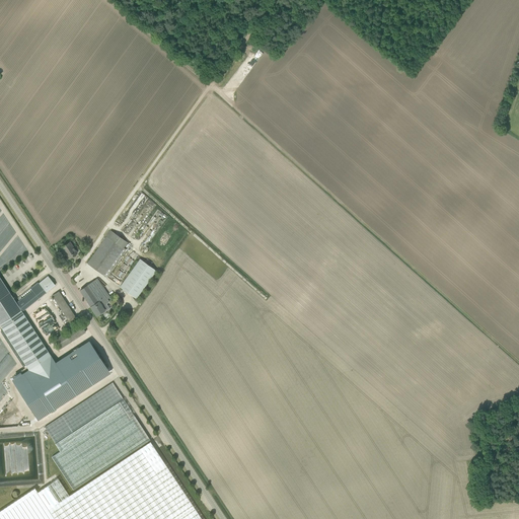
[(141,193),(133,204),(134,205),(133,207),(137,209),(139,206),(140,206),(142,207),(148,197),(141,193)]
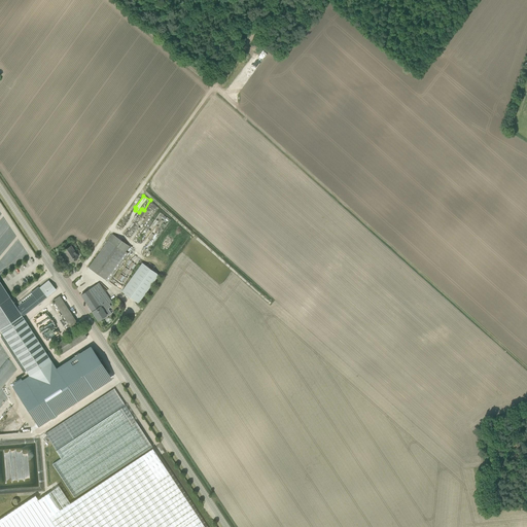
[(113,234),(108,240),(89,268),(108,281),(128,253),(126,252),(130,246),(113,234)]
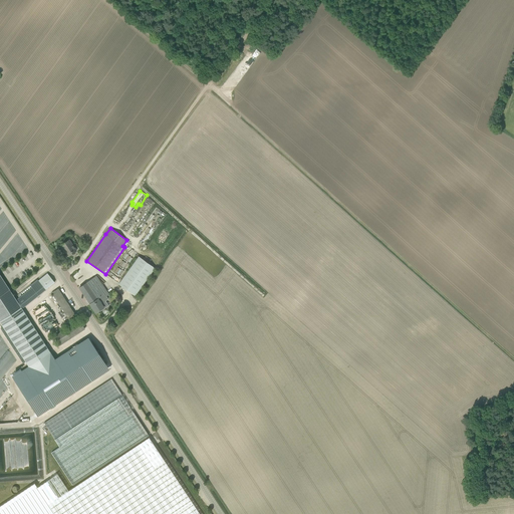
[(64,251),(68,256),(76,251),(69,240),(61,244),(65,250),(64,251)]
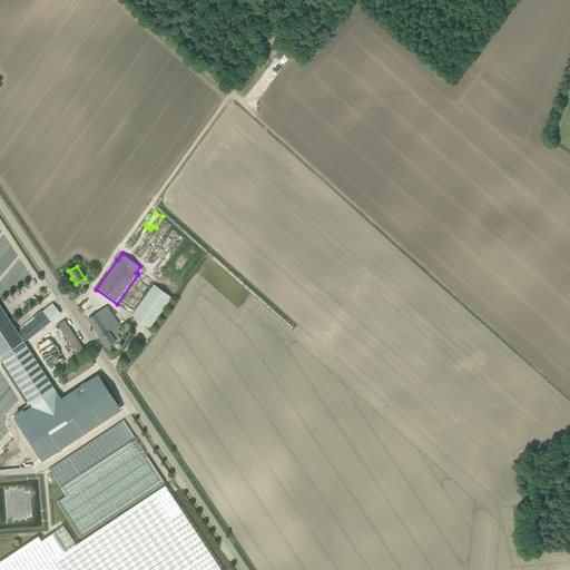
[(154,284),(131,315),(149,327),(172,297),(154,284)]
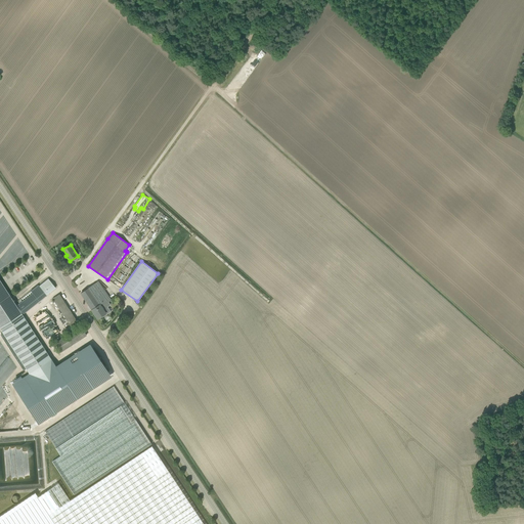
[(32,293),(16,305),(23,314),(45,296),(45,295),(48,293),(48,294),(55,288),(48,278),(39,286),(38,285),(31,291),(32,293)]
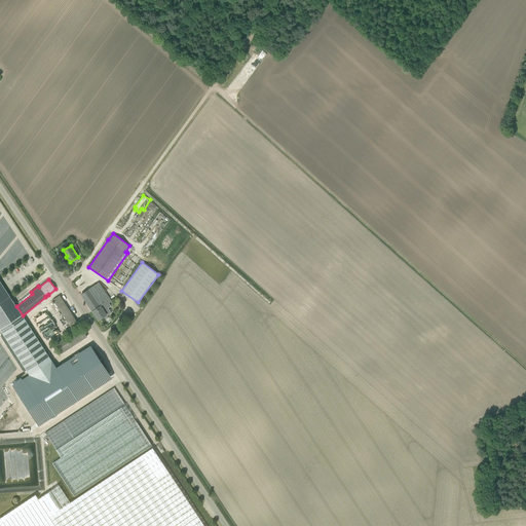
[(51,361),(23,316),(23,315),(16,306),(0,280),(0,329),(30,375),(51,361)]
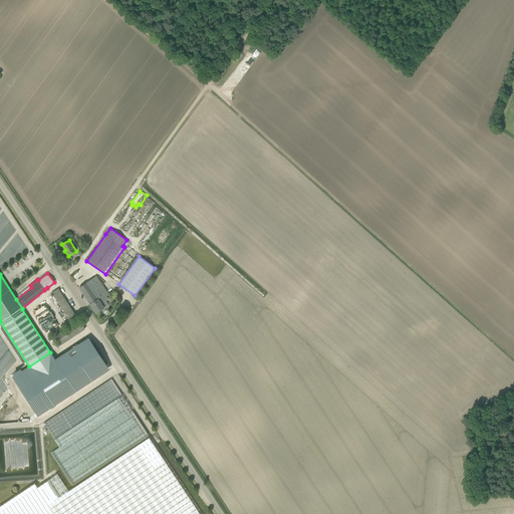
[(103,297),(108,294),(104,288),(96,276),(86,282),(79,287),(90,304),(97,299),(96,298),(101,295),(103,297)]
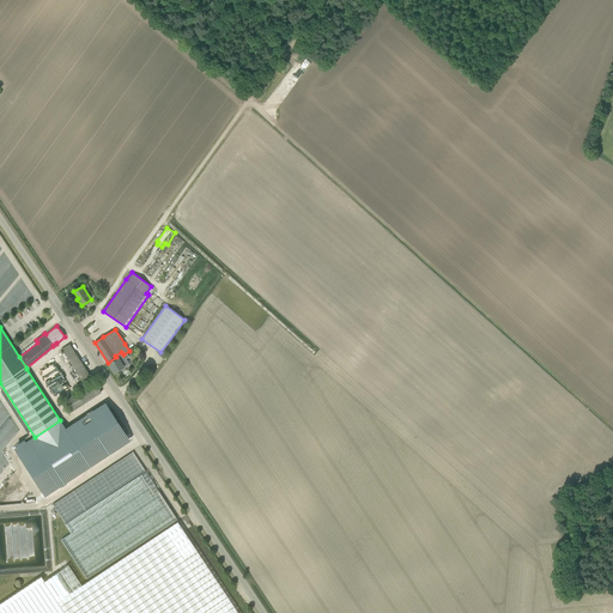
[(61,350),(64,353),(84,383),(92,378),(70,344),(61,350)]
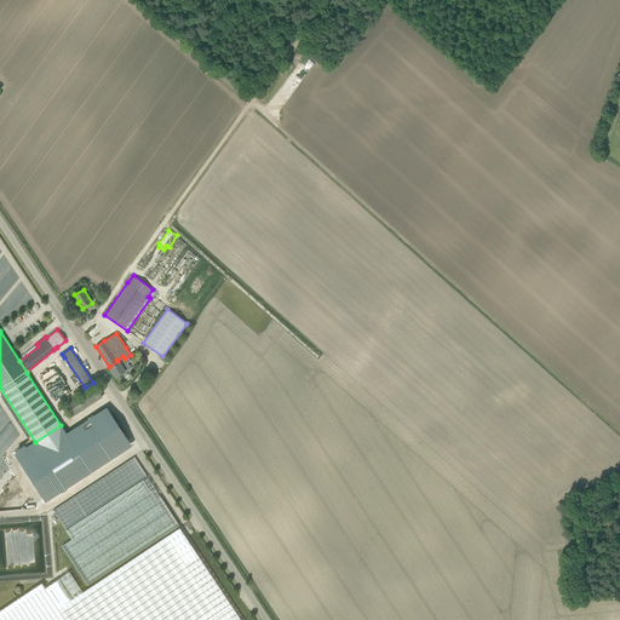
[(118,361),(109,367),(108,367),(115,377),(120,374),(121,375),(131,368),(127,363),(124,365),(121,361),(125,359),(122,356),(116,360),(118,361)]
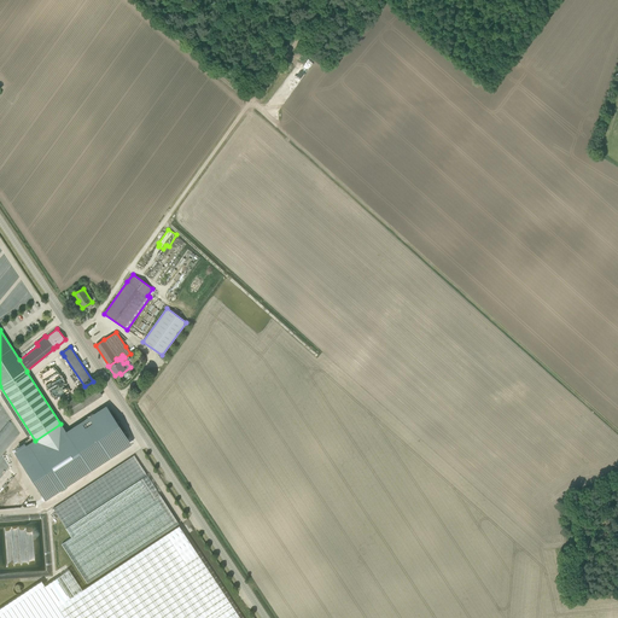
[(65,432),(60,424),(35,441),(15,453),(45,500),(101,464),(98,458),(127,438),(110,412),(82,430),(79,424),(65,432)]
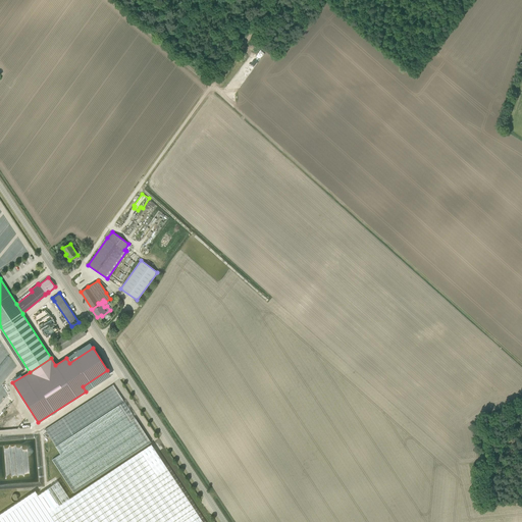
[(151,442),(113,384),(45,429),(60,454),(52,460),(73,493),(151,442)]
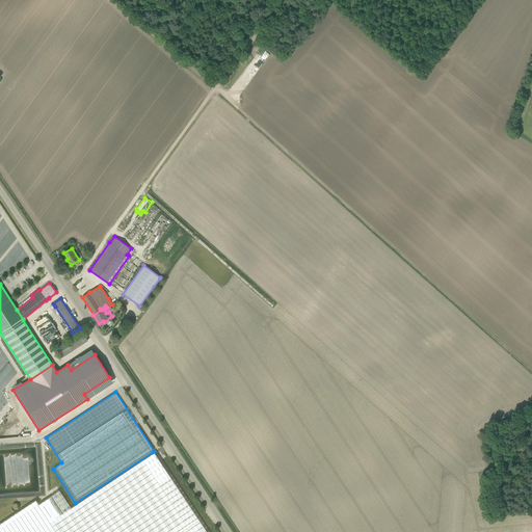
[(0,531),(206,531),(154,453),(71,508),(59,490),(0,529),(0,531)]
